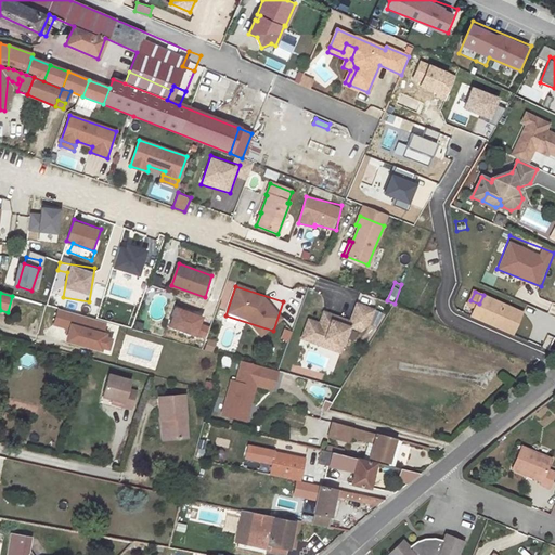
[(124,322),(126,306),(114,305),(115,297),(102,295),(99,319),(124,322)]
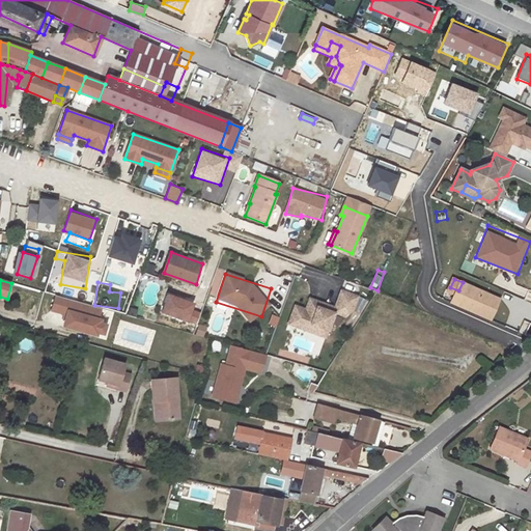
[(501,299),(463,282),(458,290),(458,292),(454,301),(492,317),(501,299)]
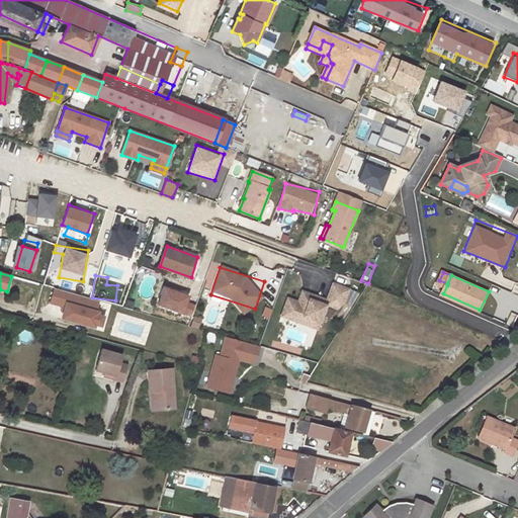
[(299,303),(289,299),(283,317),(294,321),(296,314),(321,323),(327,306),(338,309),(345,303),(349,290),(334,284),(328,301),(322,298),(319,300),(317,296),(304,292),(299,303)]
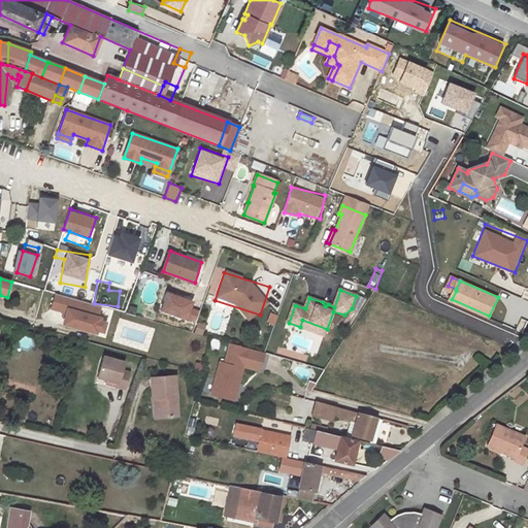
[(55,294),(51,309),(65,312),(62,325),(105,335),(109,318),(100,316),(102,305),(55,294)]
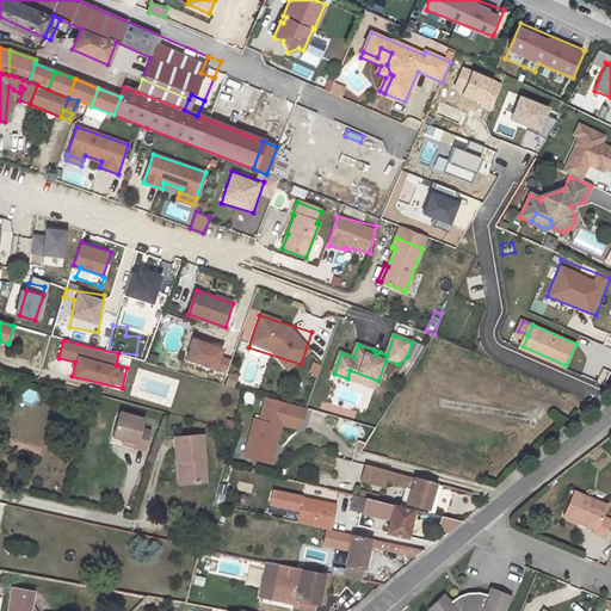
[(350,370),(347,378),(376,389),(378,381),(350,370)]
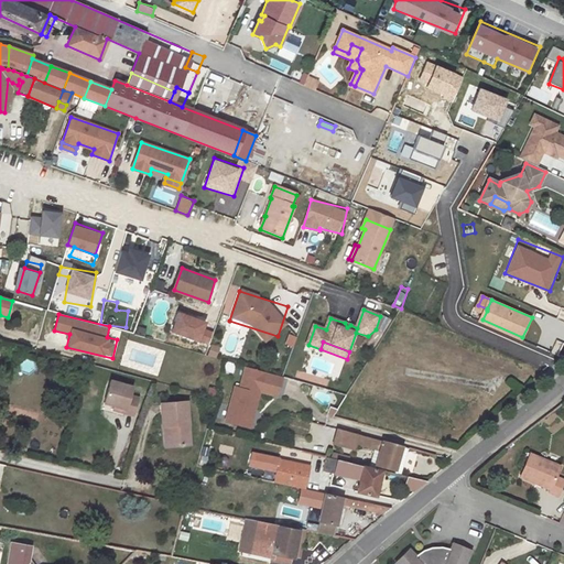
[(212,344),(208,356),(216,358),(219,346),(212,344)]
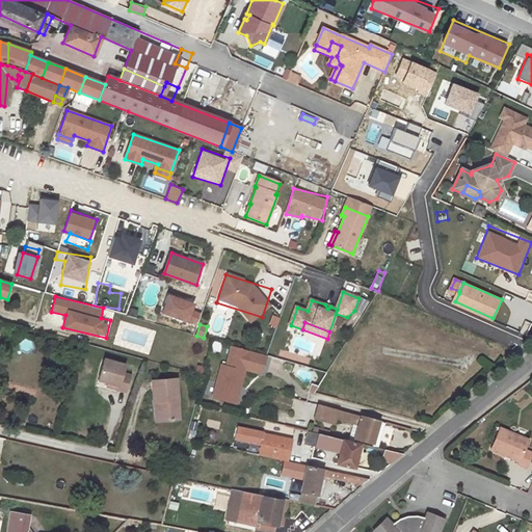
[(124,328),(122,340),(144,345),(148,335),(124,328)]
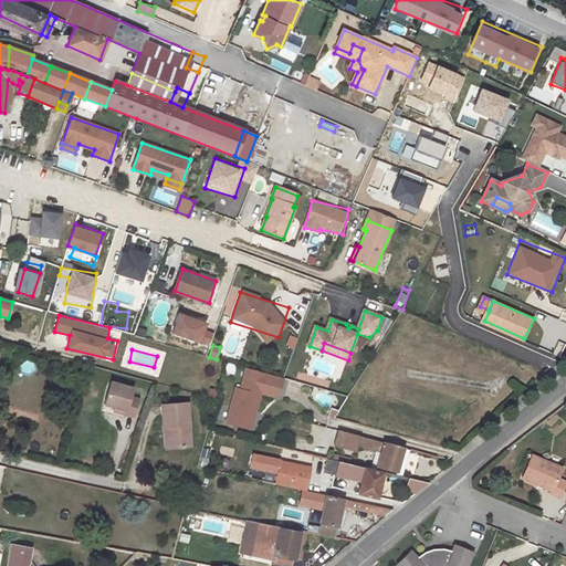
[(228,362),(226,373),(236,375),(238,364),(228,362)]
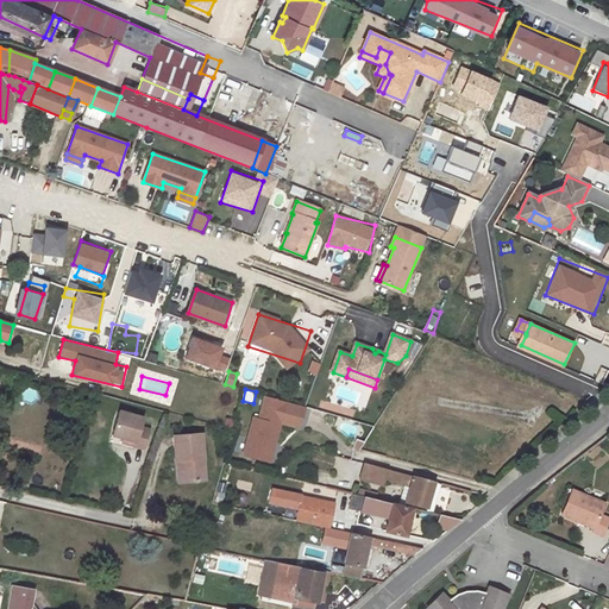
[(255,419),(244,454),(267,460),(272,444),(275,444),(281,422),(282,419),(286,420),(284,424),(300,428),(307,408),(267,396),(261,420),(255,419)]
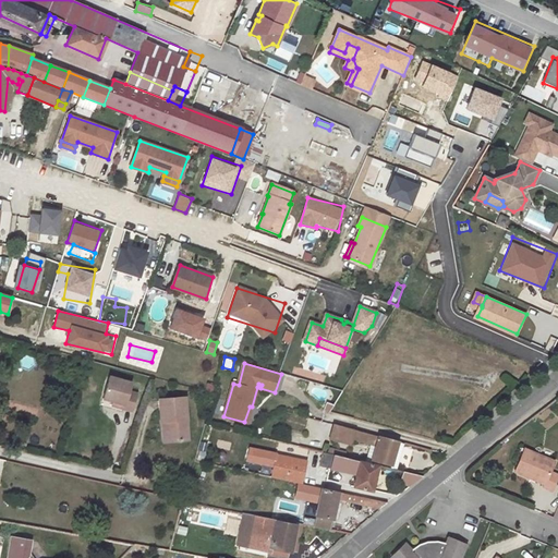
[(102,397),(113,400),(124,403),(123,408),(133,410),(136,392),(129,390),(131,381),(109,376),(102,397)]
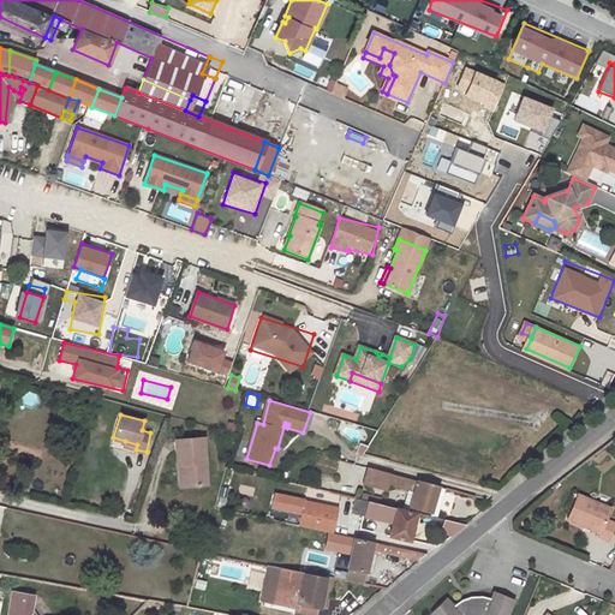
[(178,464),(179,464),(184,464),(186,487),(208,485),(204,437),(175,440),(178,464)]
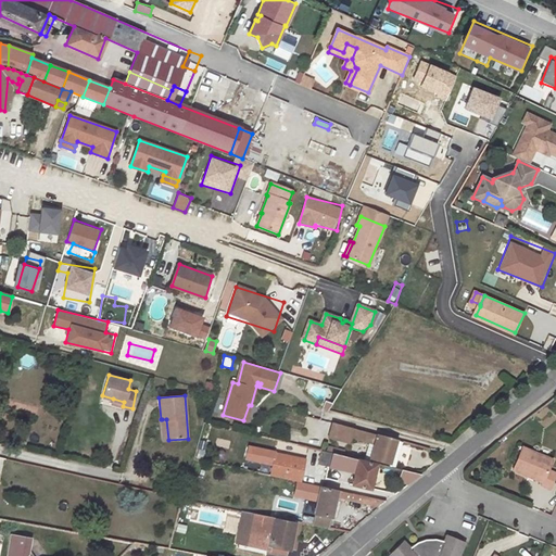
[(353,428),(333,422),(330,436),(349,441),(350,437),(353,428)]
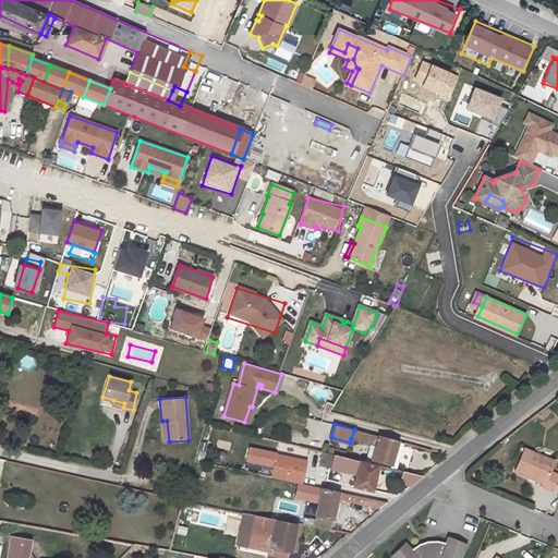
[(398,440),(354,429),(351,438),(375,445),(371,461),(391,466),(398,440)]
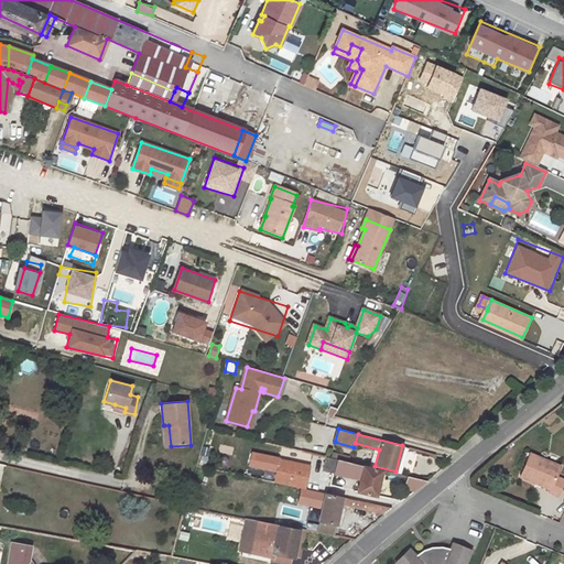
[(559,464),(528,452),(520,475),(535,481),(537,479),(541,480),(542,484),(550,487),(549,489),(557,492),(563,477),(555,474),(559,464)]
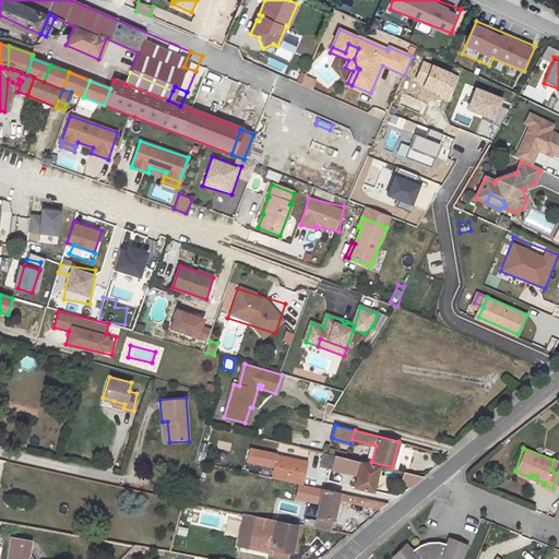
[(324,453),(321,465),(329,467),(332,455),(324,453)]
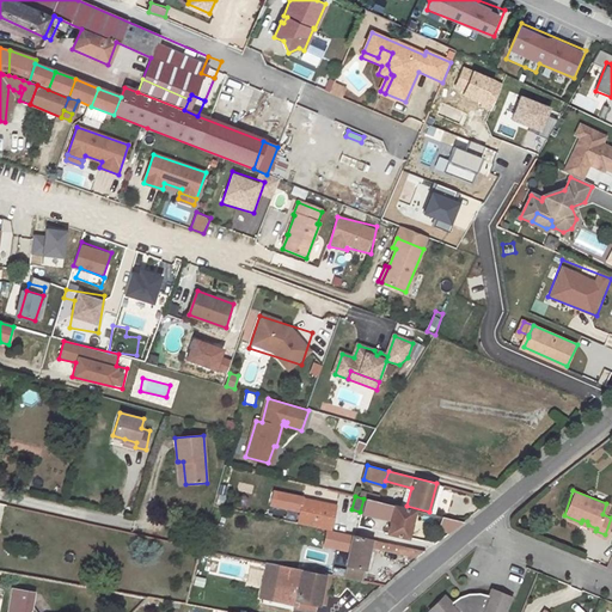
[(303,499),(297,524),(331,531),(335,512),(320,508),(322,502),(303,499)]
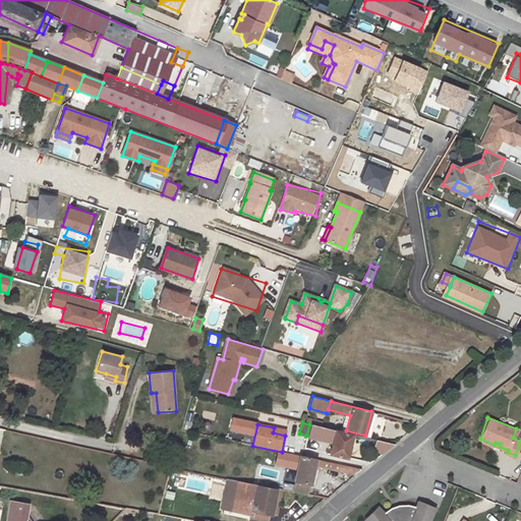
[(310,424),(307,436),(332,442),(330,455),(346,459),(352,435),(310,424)]
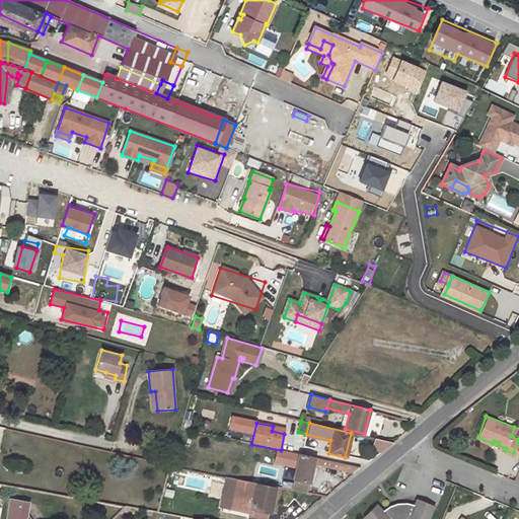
[(382,452),(393,443),(375,439),(372,450),(382,452)]
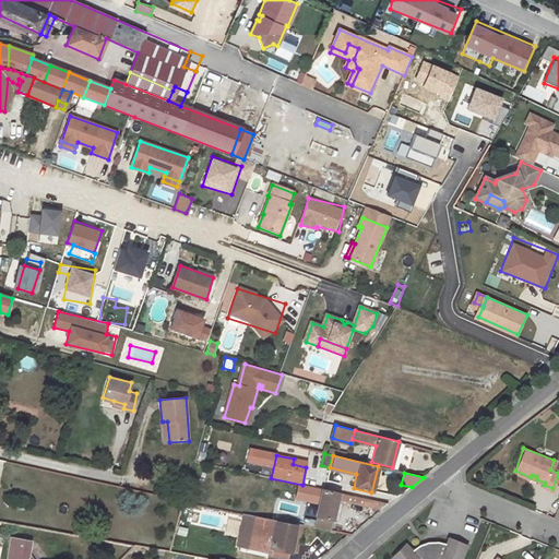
[(322,489),(312,488),(309,502),(319,504),(322,489)]
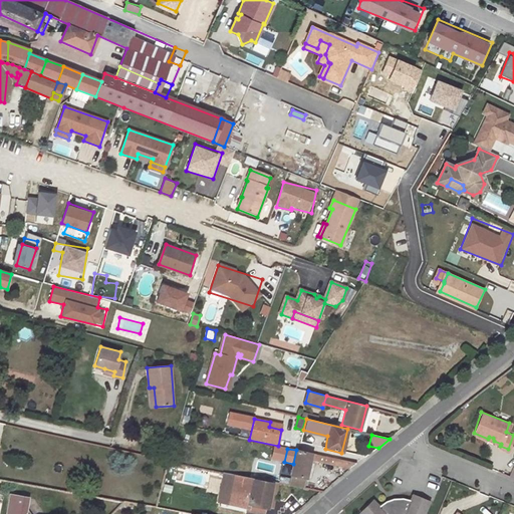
[(293,464),(287,485),(303,489),(310,460),(350,468),(356,463),(296,450),(293,464)]
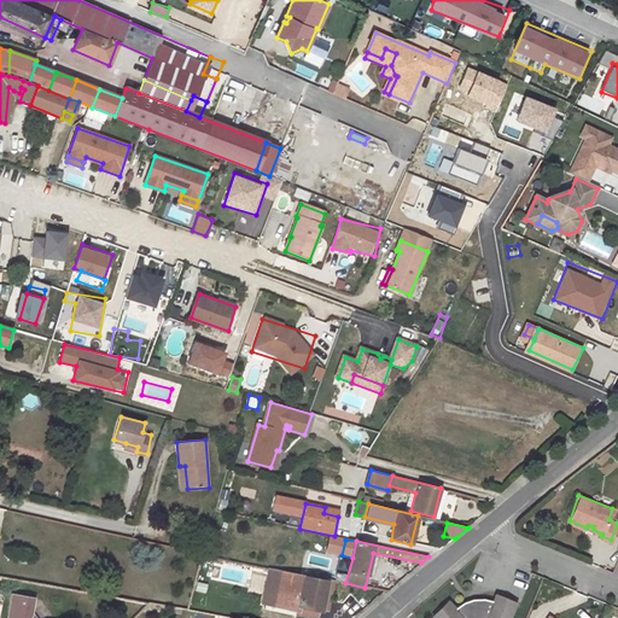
[(321,612),(321,611),(327,579),(326,579),(280,571),(275,601),(298,606),(297,612),(296,614),(315,617),(316,617),(319,611),(321,612)]
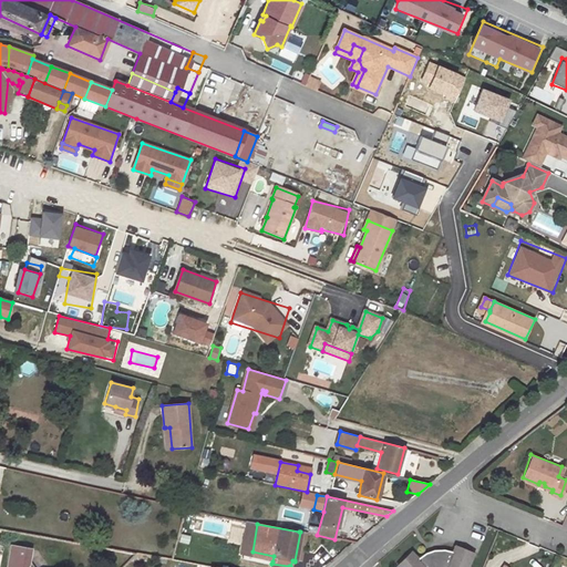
[(300,532),(295,560),(301,560),(307,533),(300,532)]
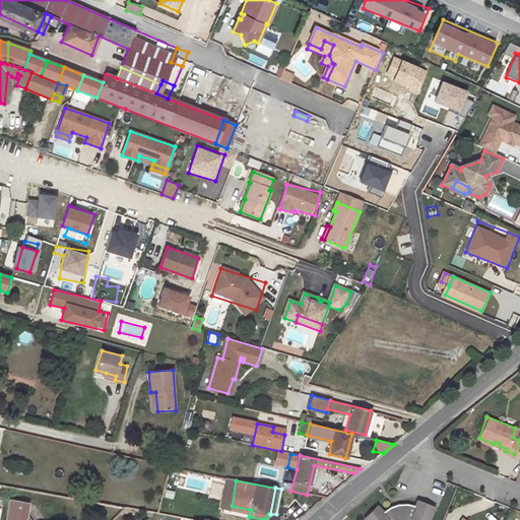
[(397,501),(389,505),(383,499),(371,512),(378,519),(432,519),(441,501),(425,494),(421,499),(413,497),(404,498),(405,501),(399,504),(397,501)]
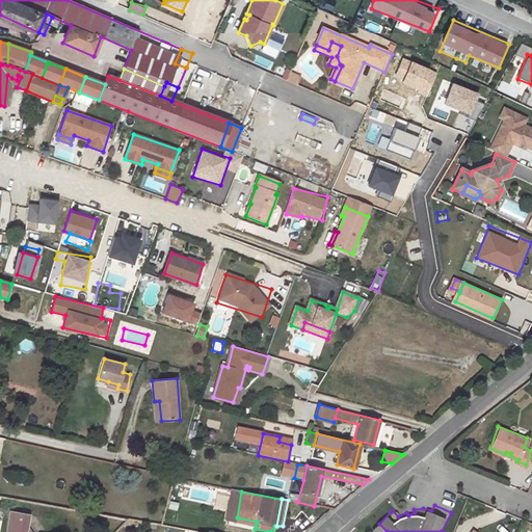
[(31,517),(12,514),(8,531),(30,531),(29,529),(31,517)]
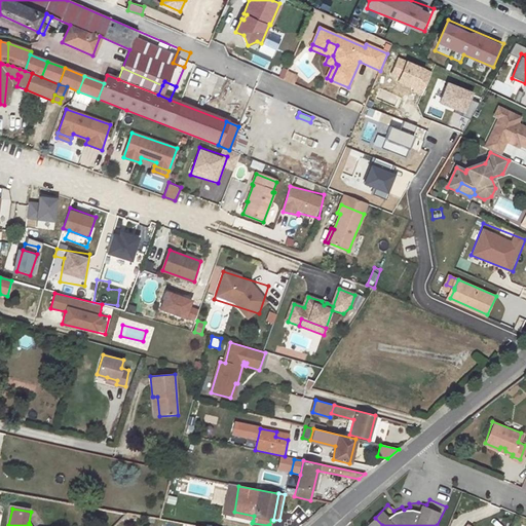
[(254,516),(234,512),(233,517),(253,521),(254,516)]
